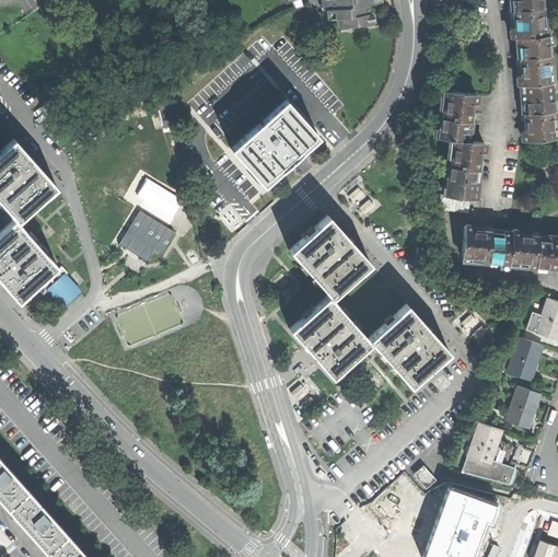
[(295,4),(298,13),(305,10),(301,0),(286,0),(289,7),(295,4)]
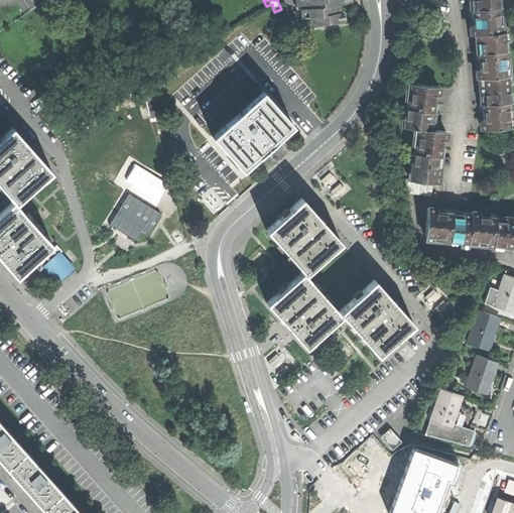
[(311,18),(312,26),(346,22),(345,14),(342,14),(341,6),(353,5),(352,0),(298,0),(299,3),(302,3),(303,10),(304,19),(311,18)]
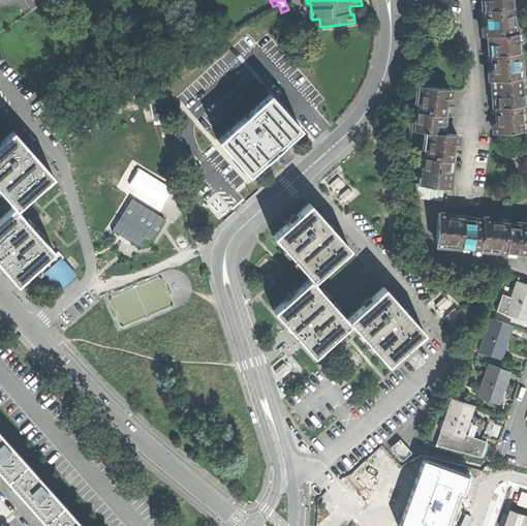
[(485,0),(486,8),(488,29),(485,29),(486,38),(491,37),(514,35),(513,17),(515,17),(513,0),(485,0)]
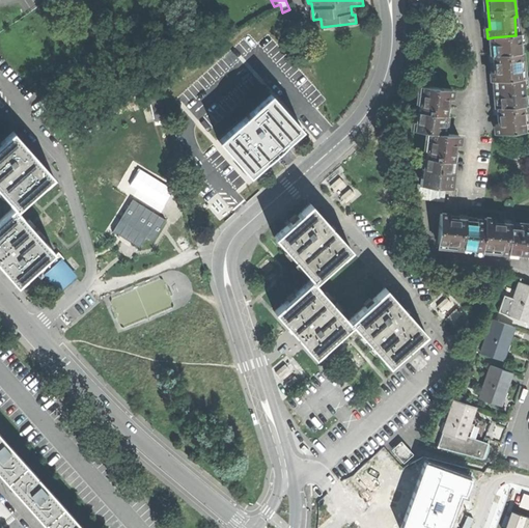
[(516,35),(493,37),(494,55),(496,74),(493,74),(494,83),(497,83),(522,80),(521,62),(523,61),(521,35),(516,35)]
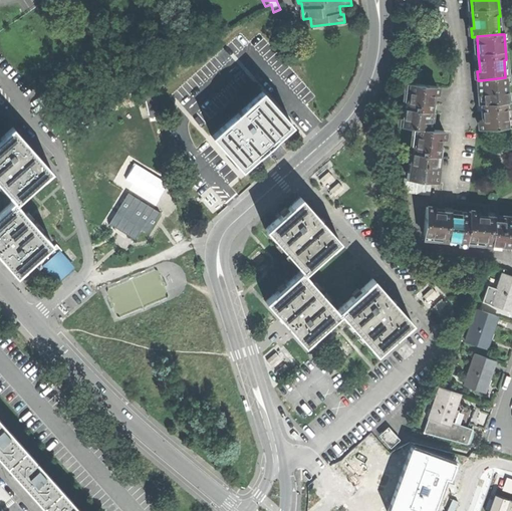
[(482,123),(483,133),(510,130),(508,111),(511,111),(508,77),(505,77),(481,80),(482,96),(484,96),(485,101),(485,106),(483,106),(484,123),(482,123)]
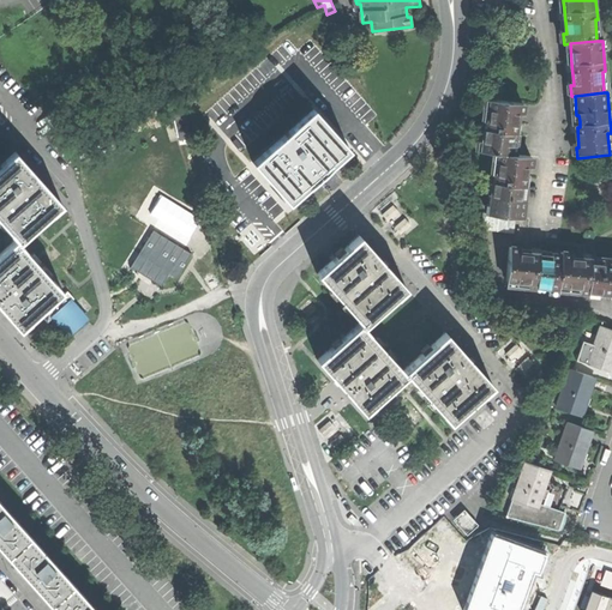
[(483,153),(501,156),(515,157),(519,128),(521,116),(523,116),(525,107),(492,102),(489,124),(486,124),(483,153)]
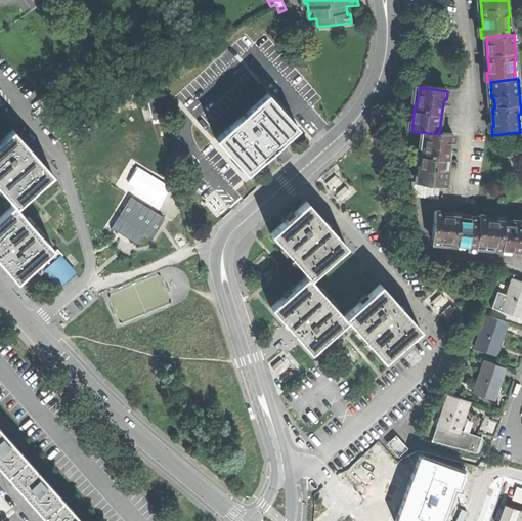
[(268,96),(218,141),(249,175),(274,152),(299,130),(268,96)]
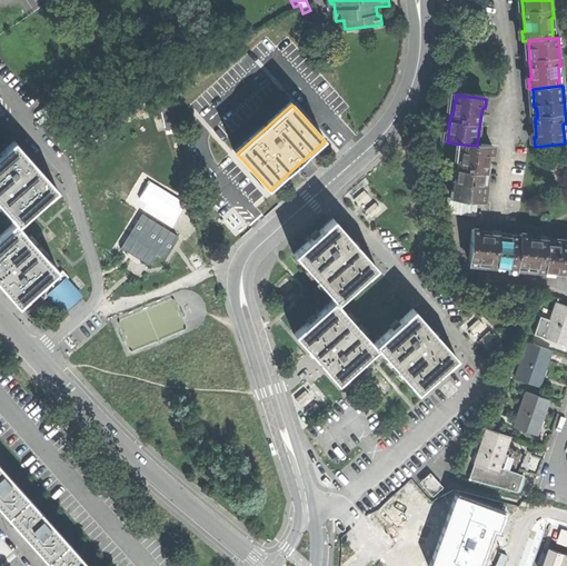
[(16,144),(0,158),(0,205),(17,224),(19,227),(60,192),(16,144)]
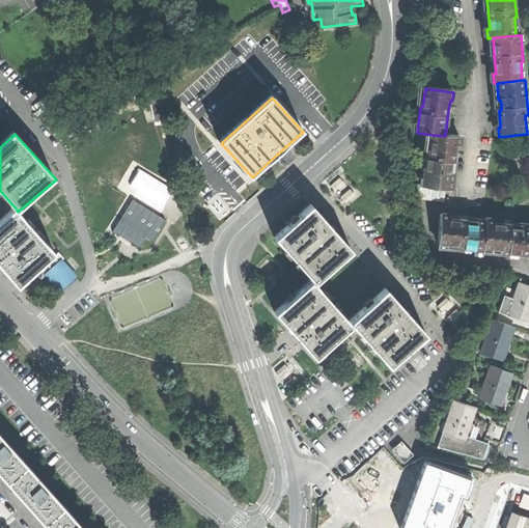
[(427,153),(423,188),(448,191),(451,191),(453,173),(451,173),(452,168),(452,164),(455,164),(457,146),(460,147),(461,138),(445,136),(433,135),(430,154),(427,153)]
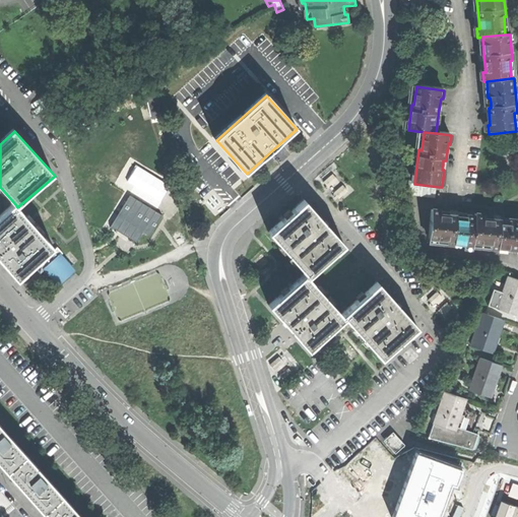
[(414,184),(410,183),(408,197),(437,200),(439,187),(414,184)]
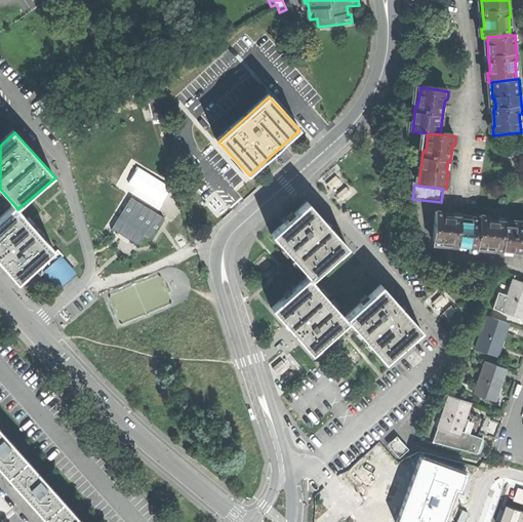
[(133,200),(114,231),(139,247),(147,237),(153,240),(165,219),(133,200)]
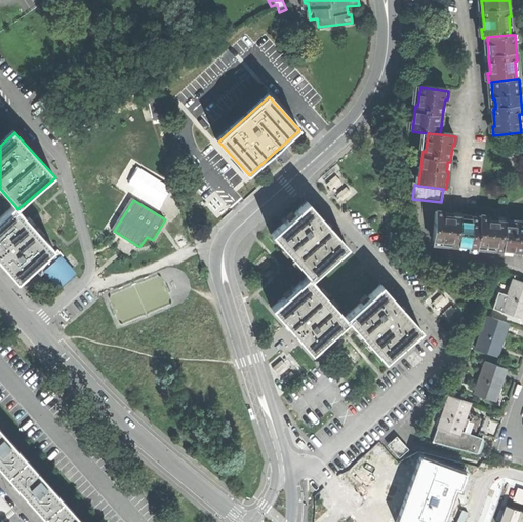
[(309,204),(273,237),(280,245),(281,245),(309,278),(312,281),(349,249),(329,227),(309,204)]
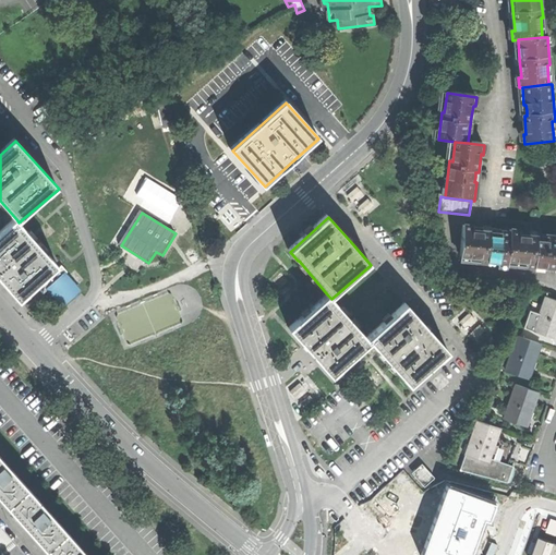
[(16,219),(0,233),(0,279),(20,302),(40,284),(58,266),(19,222),(16,219)]
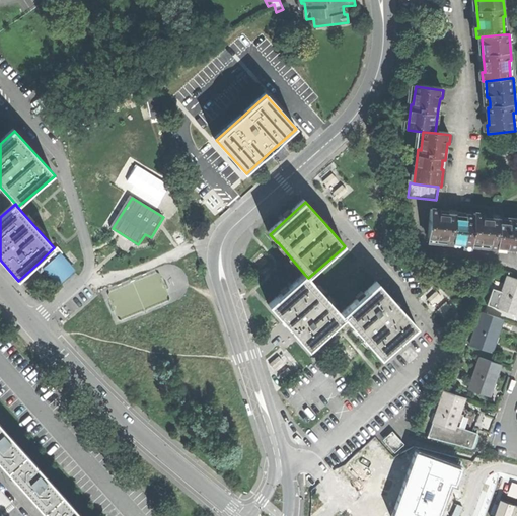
[(432,212),(430,239),(448,241),(447,243),(473,246),(473,243),(492,245),(492,247),(516,250),(516,222),(511,222),(511,224),(505,223),(501,223),(501,221),(485,219),(485,217),(475,216),(475,218),(460,217),(441,215),(441,213),(432,212)]
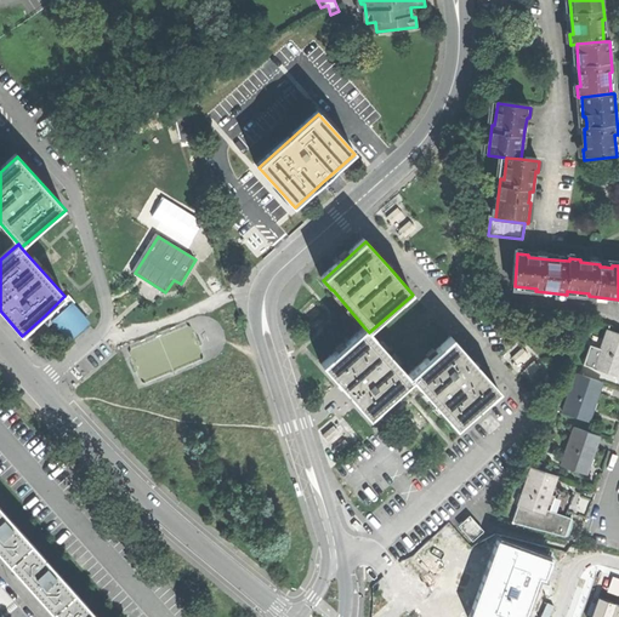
[(66,297),(64,296),(45,315),(51,320),(46,324),(49,325),(52,327),(56,325),(72,343),(91,326),(75,307),(78,306),(71,298),(68,301),(64,298),(66,297)]
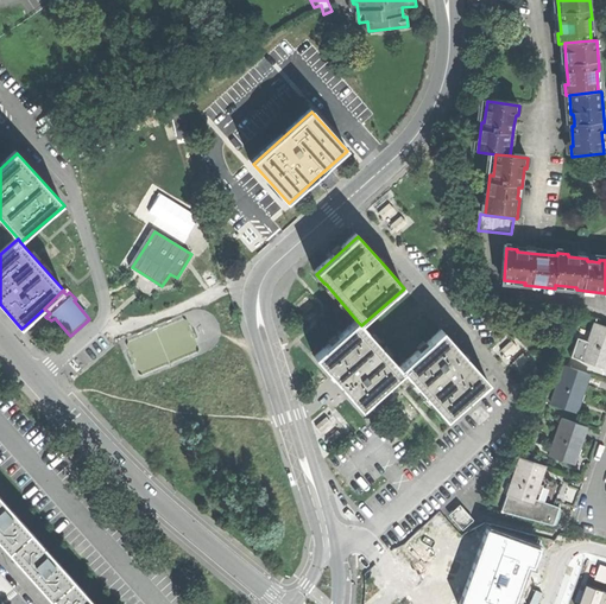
[(358,322),(316,360),(338,383),(363,412),(404,373),(401,370),(361,325),(358,322)]
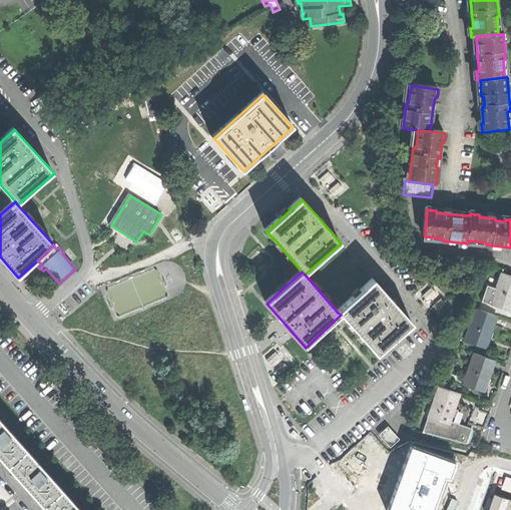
[(489,288),(483,304),(510,313),(510,277),(503,275),(498,291),(489,288)]
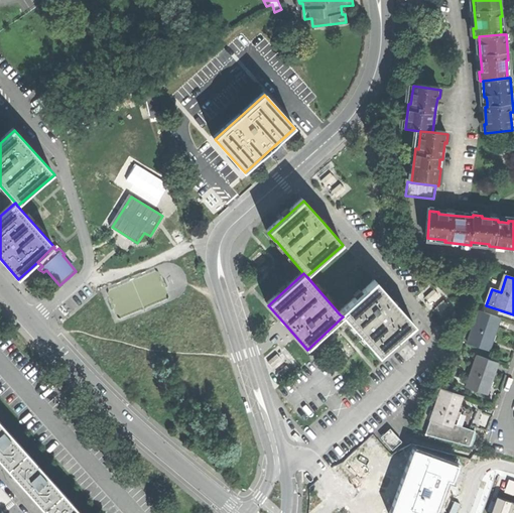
[(376,281),(340,314),(343,316),(379,358),(406,334),(407,334),(416,327),(396,303),(376,281)]
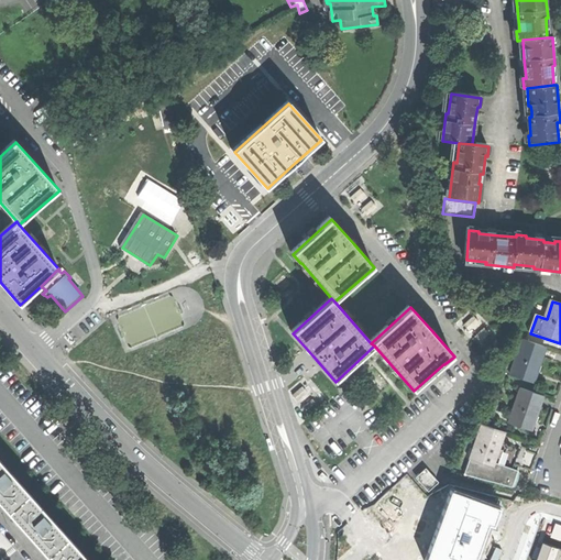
[(525,341),(513,376),(536,384),(541,366),(548,350),(525,341)]
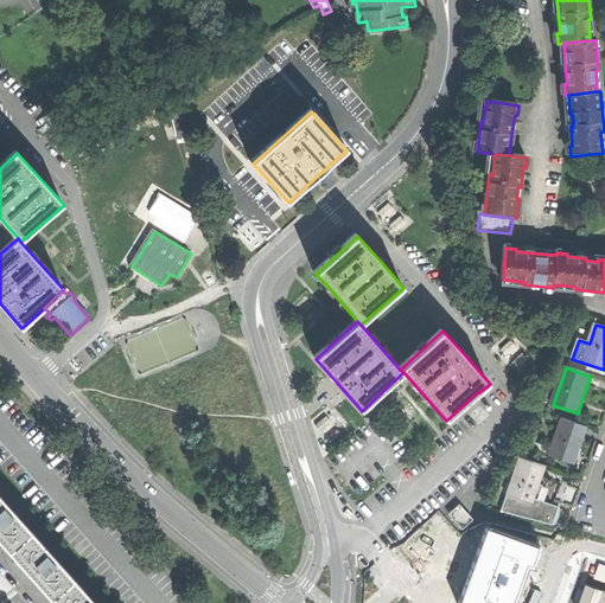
[(564,421),(551,457),(575,467),(583,446),(588,429),(564,421)]
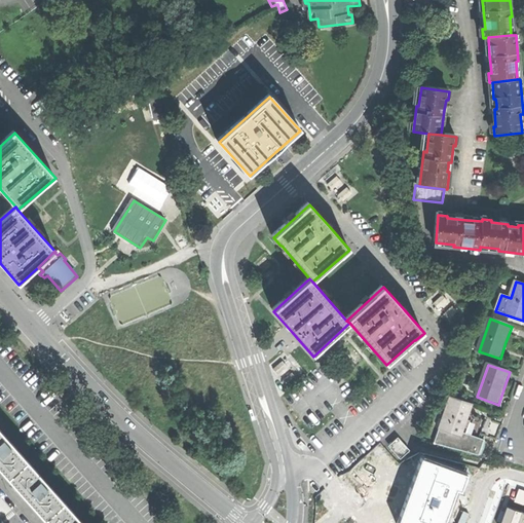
[(452,398),(440,431),(461,439),(463,434),(465,428),(470,430),(472,422),(468,420),(471,412),(474,406),(452,398)]
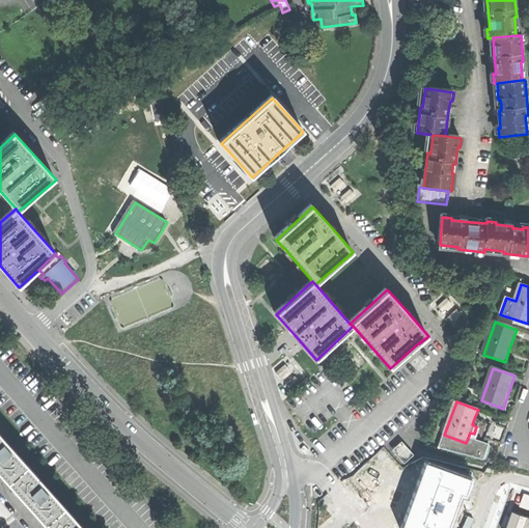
[(0,435),(0,473),(7,482),(27,466),(0,435)]
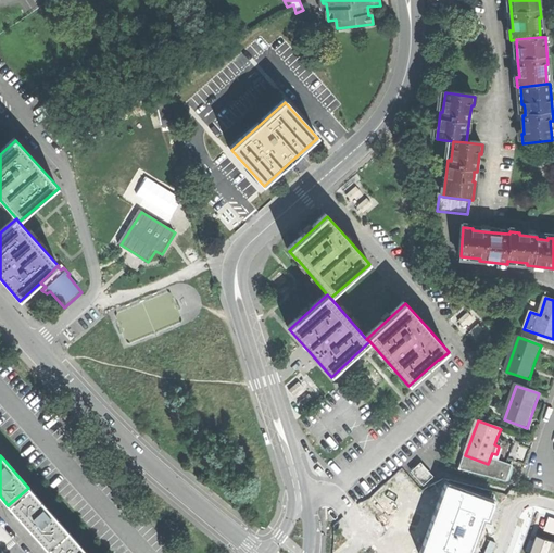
[(465,455),(461,470),(507,484),(513,467),(490,459),(488,464),(465,455)]
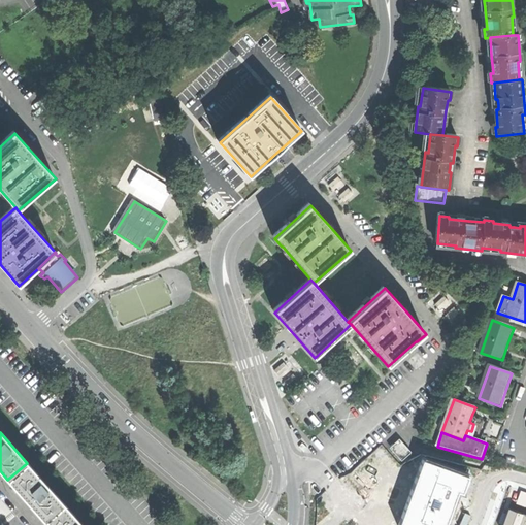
[(401,443),(393,450),(403,461),(412,455),(401,443)]
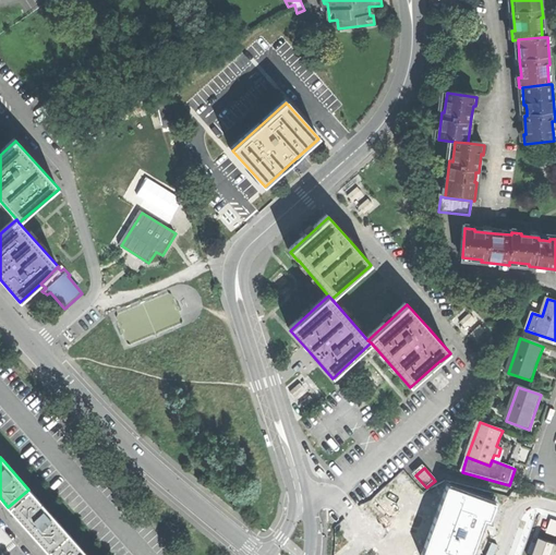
[(450,489),(425,554),(473,554),(486,520),(491,521),(496,506),(450,489)]
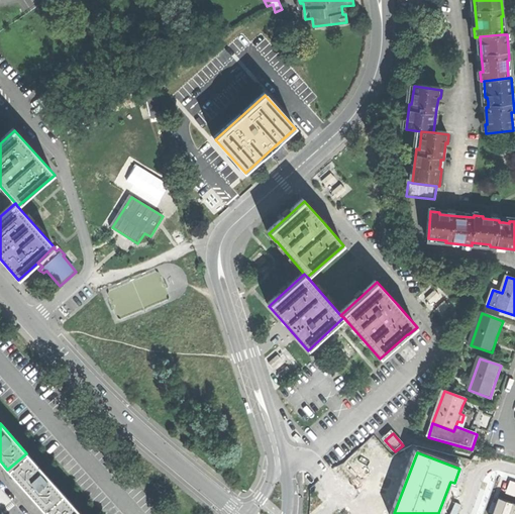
[(63,495),(26,453),(7,470),(21,486),(45,511),(63,495)]
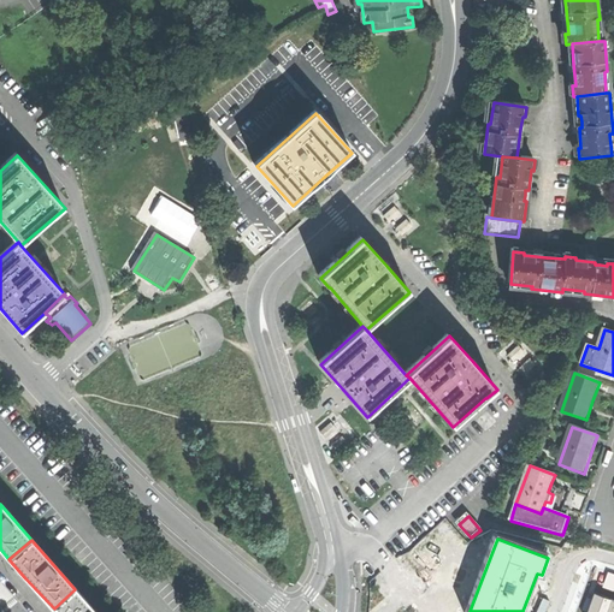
[(95,611),(75,589),(54,608),(57,611),(95,611)]
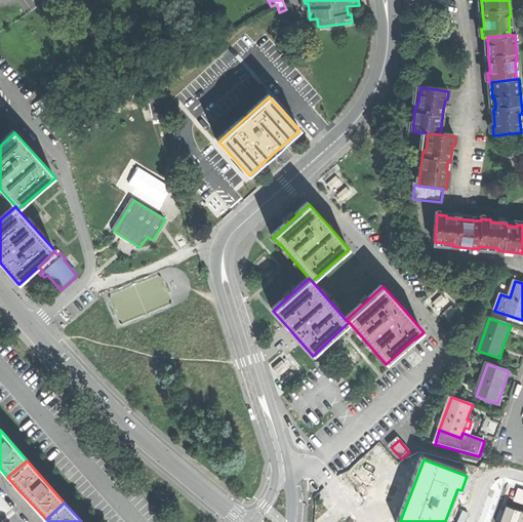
[(517,521),(521,513),(507,508),(500,521),(517,521)]
